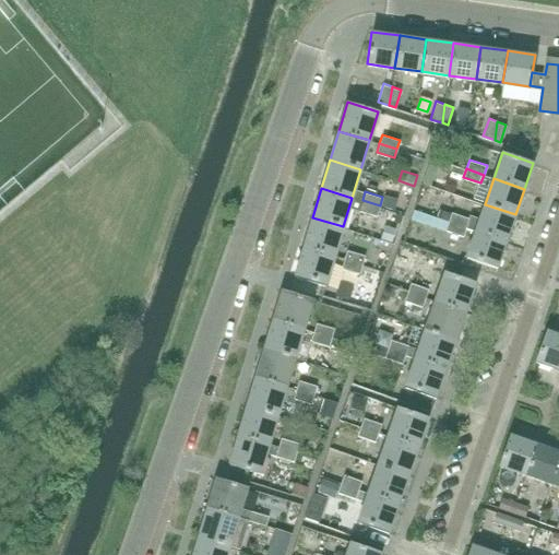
[(377,214),(380,205),(363,200),(359,209),(377,214)]
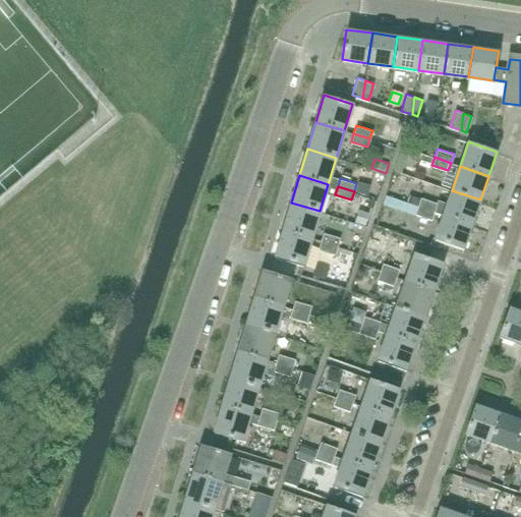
[(471,224),(480,199),(452,190),(443,214),(471,224)]
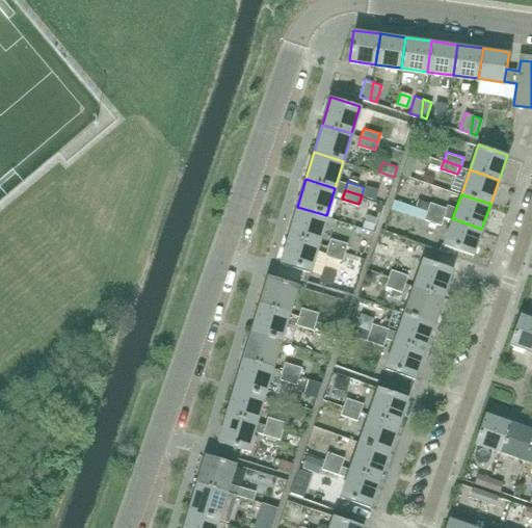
[(424,217),(427,209),(394,199),(392,205),(424,217)]
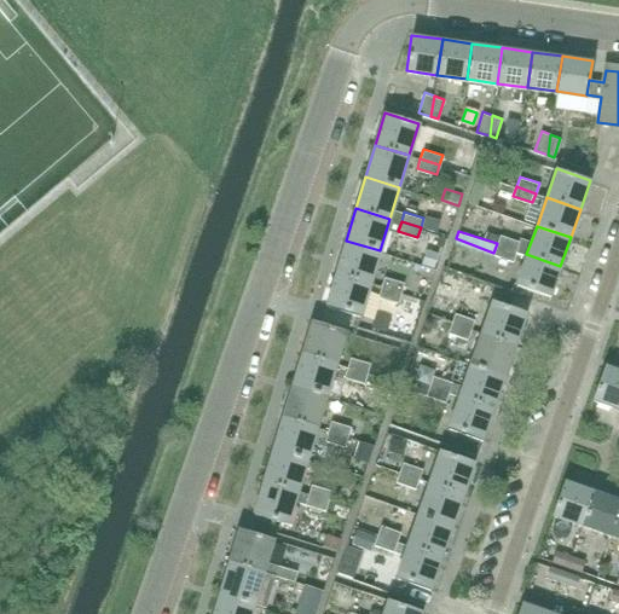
[(497,243),(515,250),(519,241),(499,235),(497,243)]
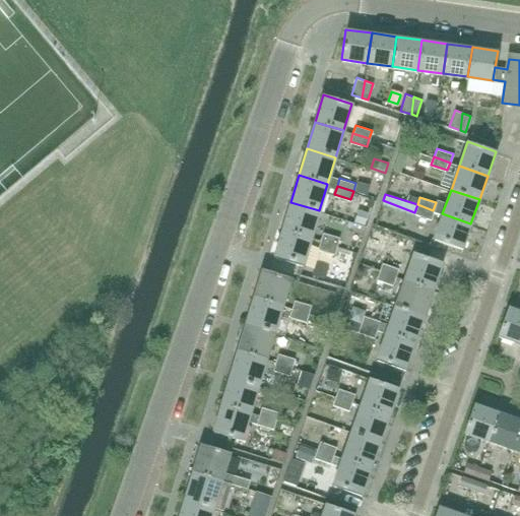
[(311,237),(319,210),(290,202),(282,229),(311,237)]
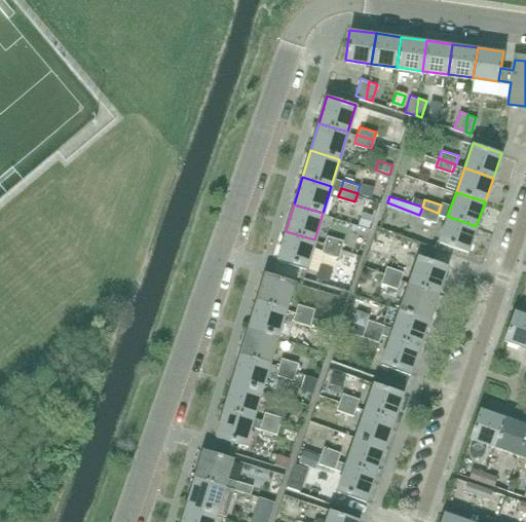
[(436,221),(438,213),(422,207),(419,215),(436,221)]
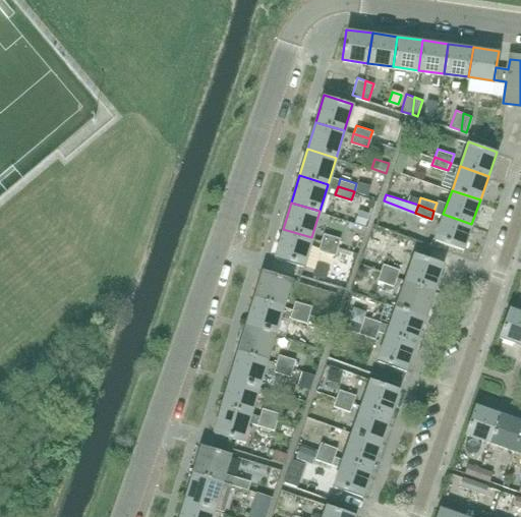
[(463,248),(471,224),(443,214),(435,238),(463,248)]
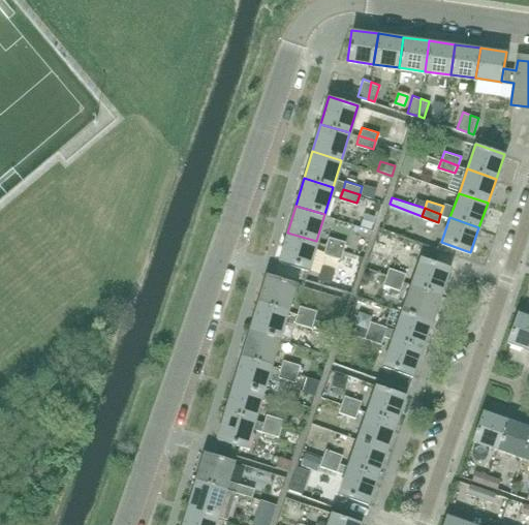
[(308,269),(316,241),(287,233),(279,260),(308,269)]
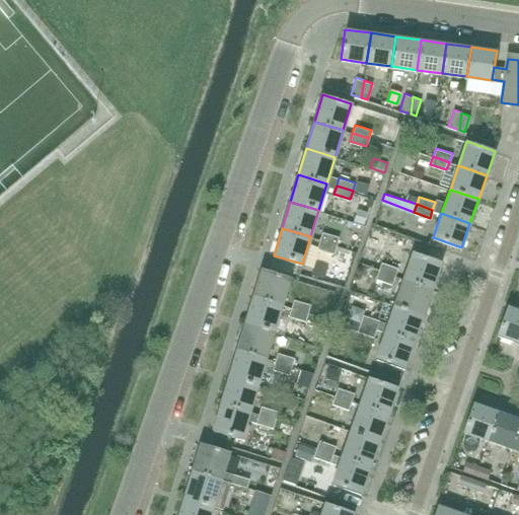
[(319,239),(337,244),(339,235),(322,231),(319,239)]
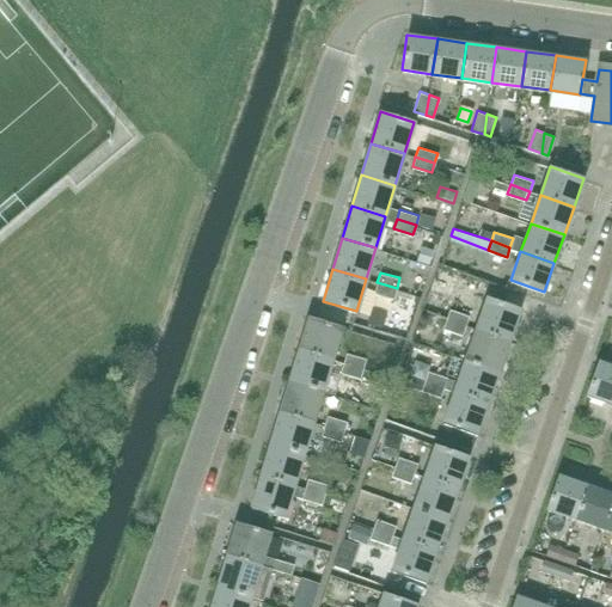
[(393,298),(397,288),(377,282),(374,292),(393,298)]
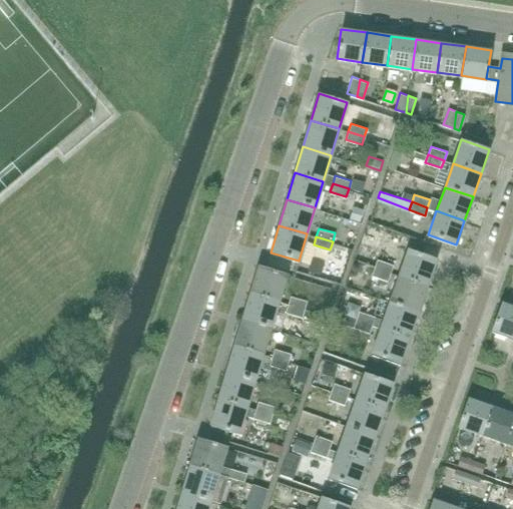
[(427,285),(436,259),(408,248),(399,275),(427,285)]
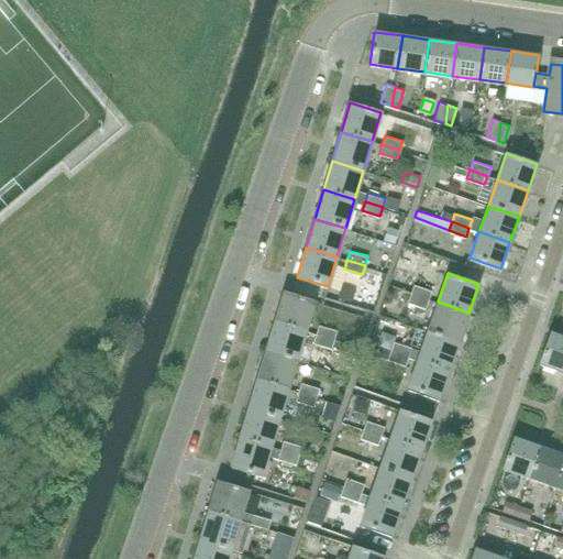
[(410,293),(428,298),(431,291),(419,286),(414,284),(411,291),(410,293)]
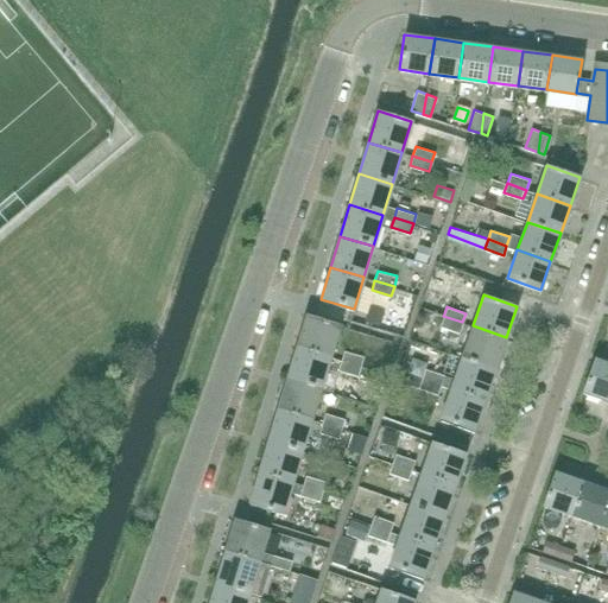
[(340,324),(316,317),(306,315),(297,346),(330,356),(340,324)]
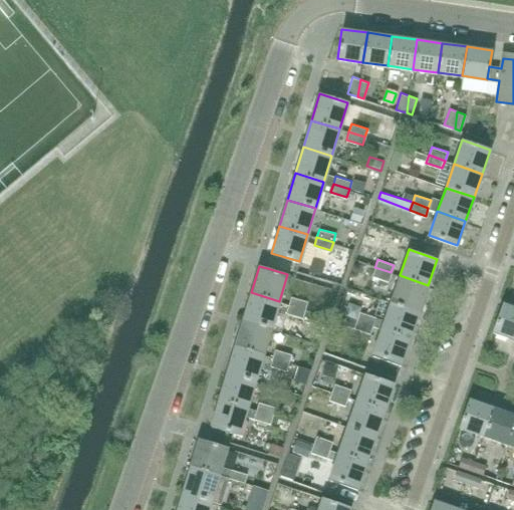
[(389,281),(391,272),(374,267),(372,275),(389,281)]
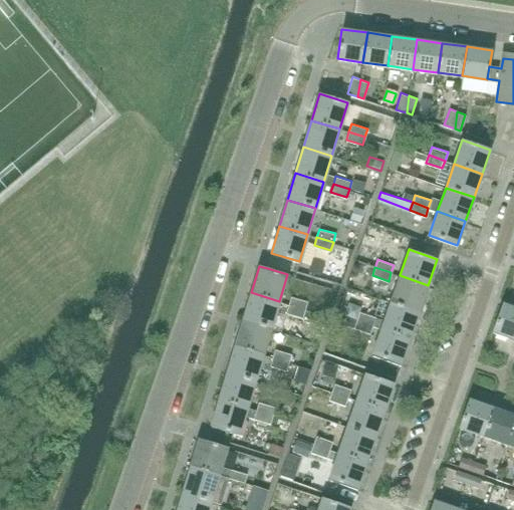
[(419,311),(428,285),(400,275),(391,301),(419,311)]
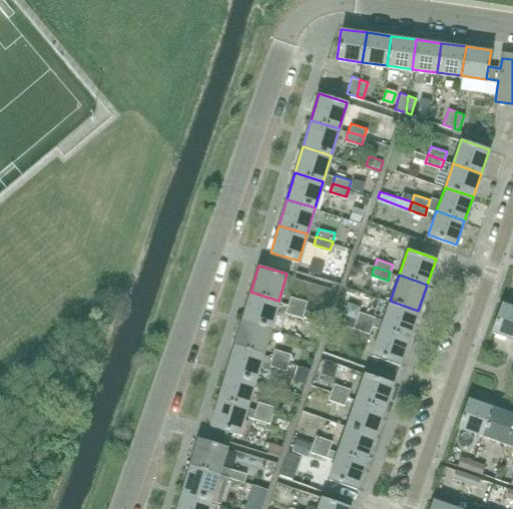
[(271,327),(279,301),(250,292),(242,319),(271,327)]
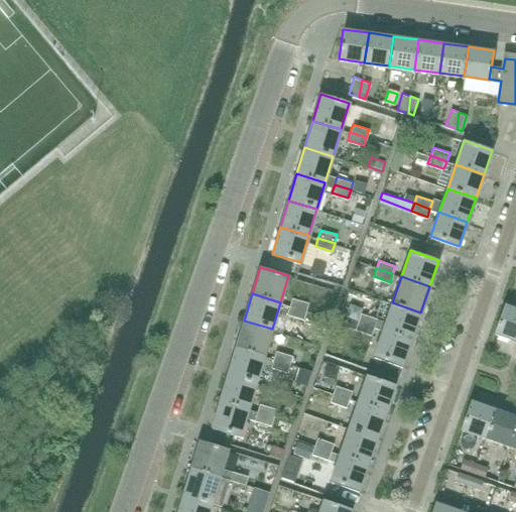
[(289,305),(305,310),(308,301),(291,296),(289,305)]
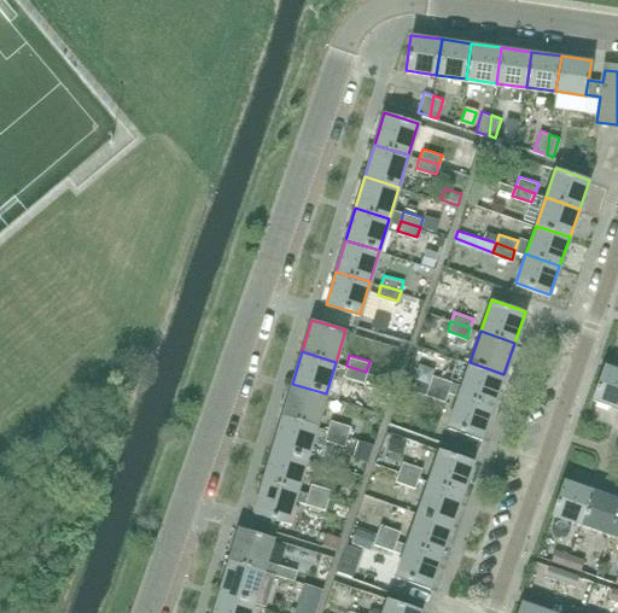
[(493,406),(503,374),(470,362),(459,393),(493,406)]
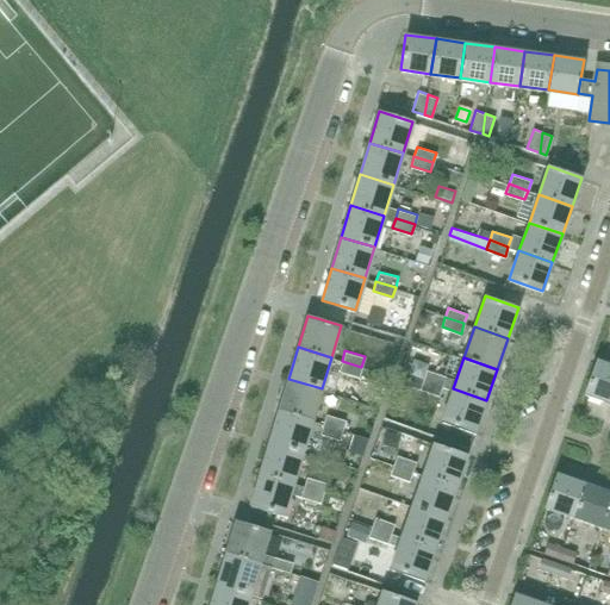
[(609,400),(609,363),(596,360),(585,392),(609,400)]
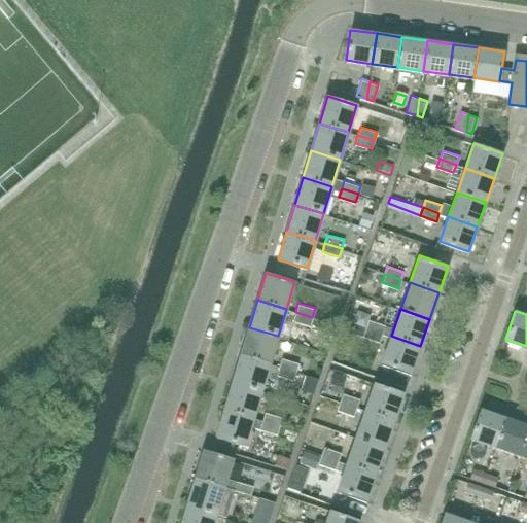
[(310,324),(312,317),(295,312),(293,320),(310,324)]
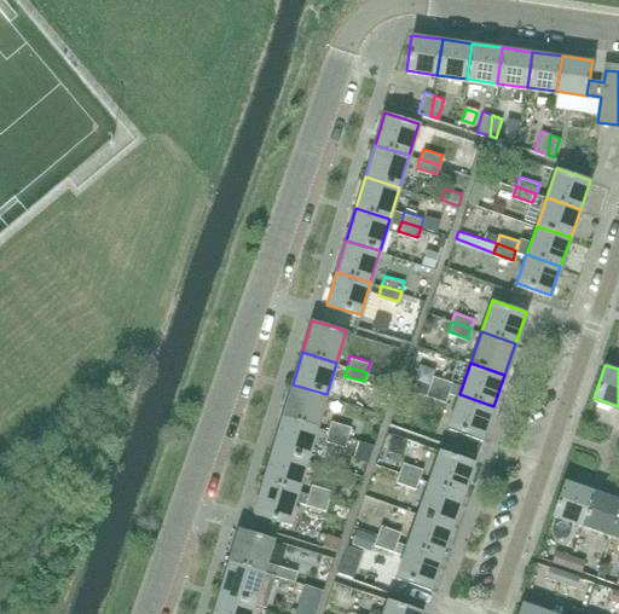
[(406,375),(403,384),(426,393),(429,383),(406,375)]
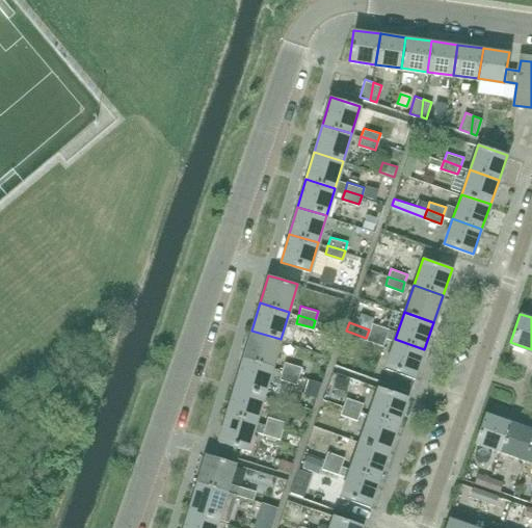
[(369,330),(386,336),(389,327),(372,322),(369,330)]
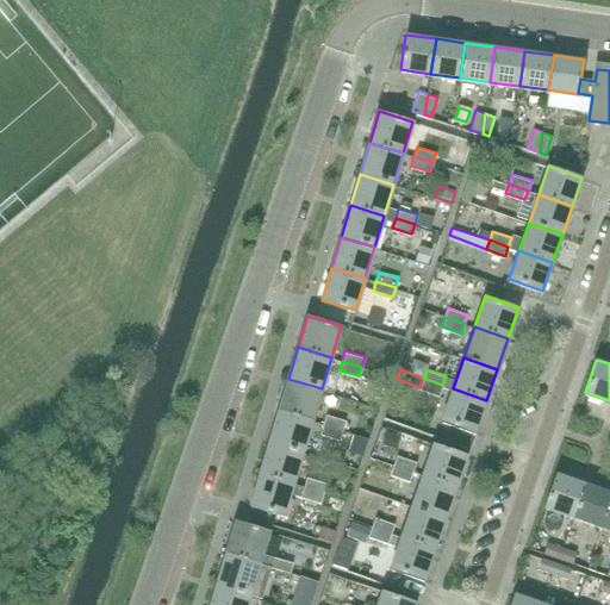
[(439,394),(442,385),(423,378),(419,387),(439,394)]
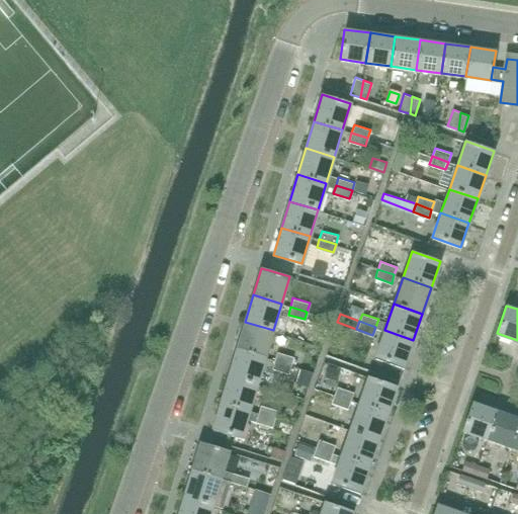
[(265,357),(273,330),(245,322),(237,348),(265,357)]
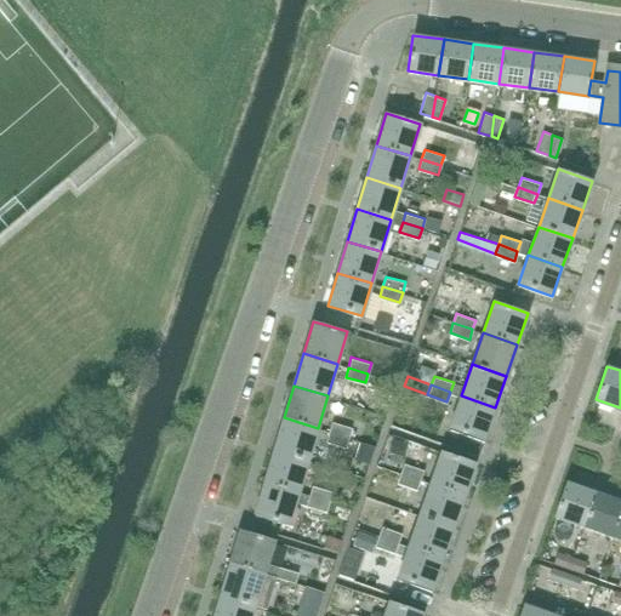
[(484,439),(495,408),(461,395),(450,428),(484,439)]
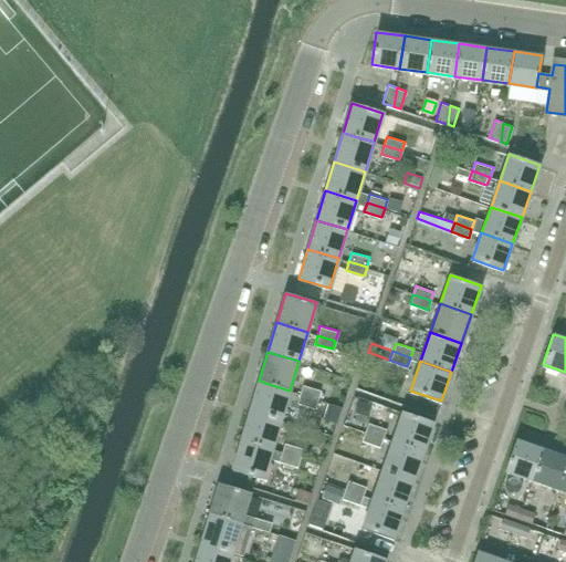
[(281,419),(290,391),(259,381),(250,409),(281,419)]
